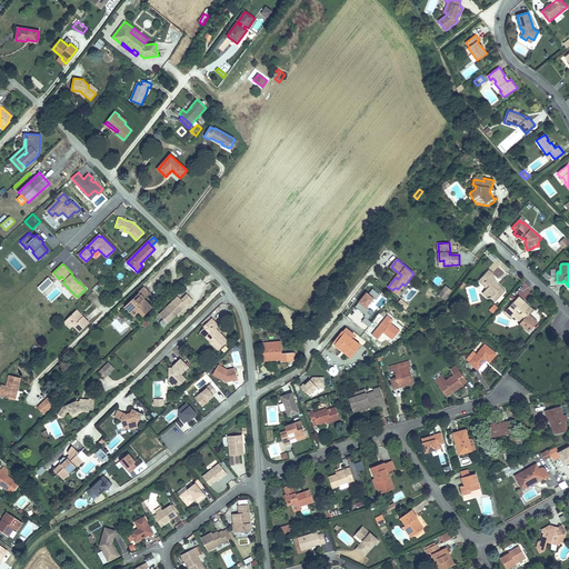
[(479,280),(482,285),(485,282),(489,286),(487,288),(482,293),(487,297),(490,295),(492,297),(491,297),(496,301),(506,291),(498,285),(497,285),(493,282),(495,281),(496,280),(491,276),(492,273),(489,270),(479,280)]
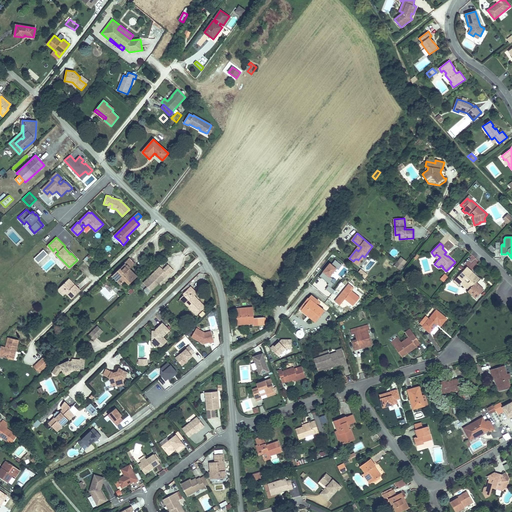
[(53,251),(48,245),(47,246),(68,268),(69,267),(56,254),(58,252),(55,248),(53,251)]
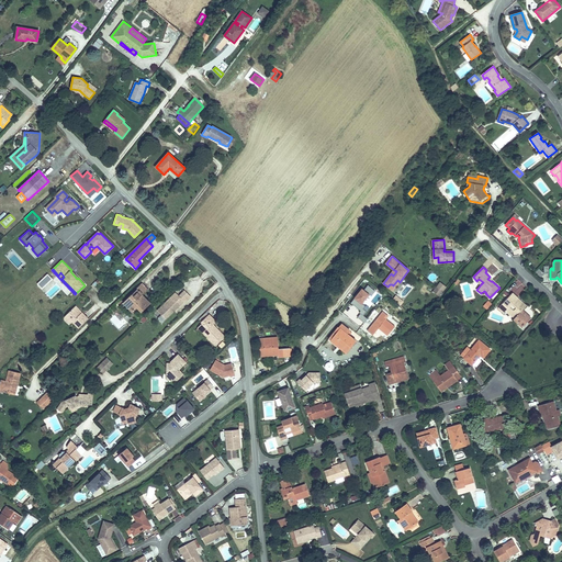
[(42,290),(53,279),(47,274),(36,284),(42,290)]
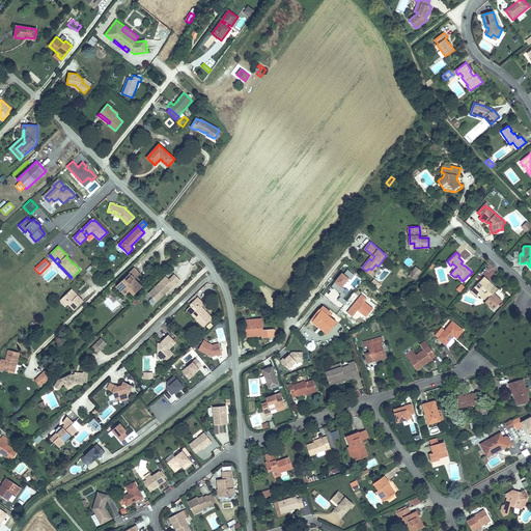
[(368,269),(366,271),(371,275),(378,267),(375,264),(371,270),(370,269),(368,269)]
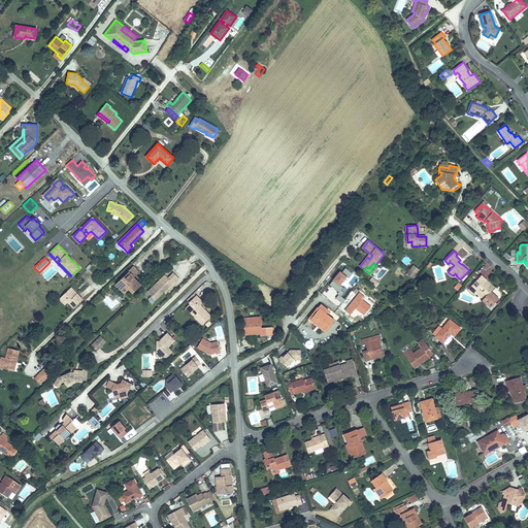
[(414,265),(410,269),(416,273),(419,269),(414,265)]
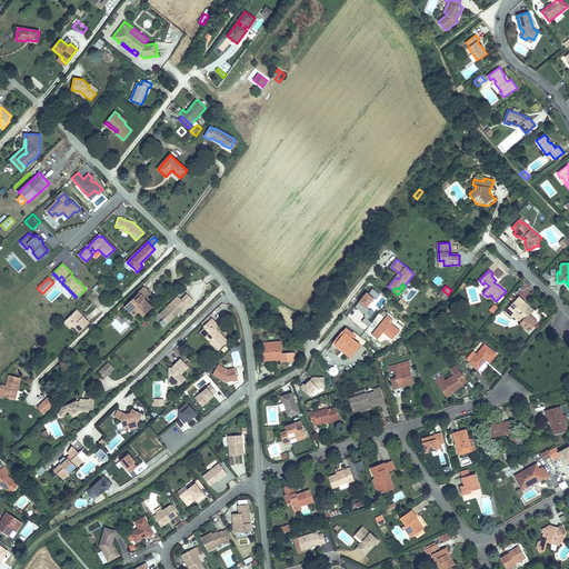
[(125,307),(133,316),(138,310),(143,316),(152,307),(145,299),(145,298),(142,296),(148,290),(143,287),(138,292),(139,293),(125,307)]
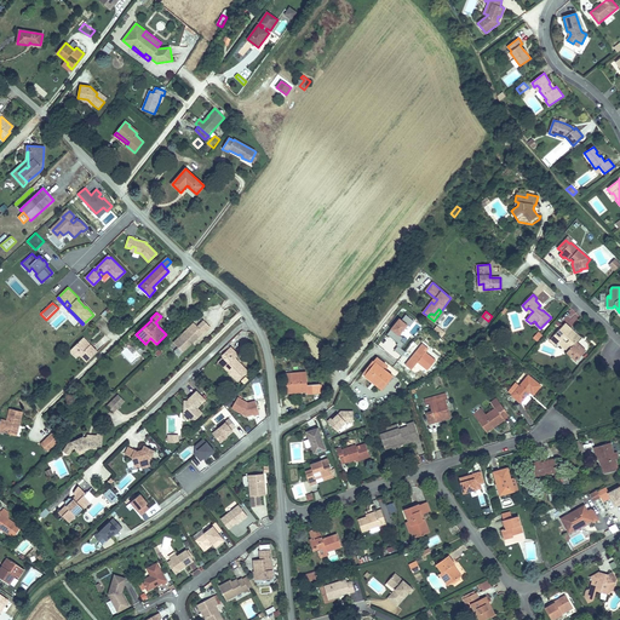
[(518,313),(510,315),(515,331),(522,328),(518,313)]
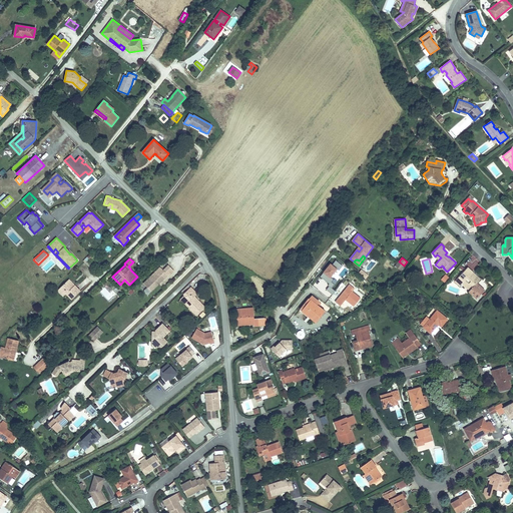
[(343,279),(349,271),(335,261),(332,265),(330,264),(320,278),(328,284),(324,289),(332,295),(336,291),(330,288),(339,276),(343,279)]
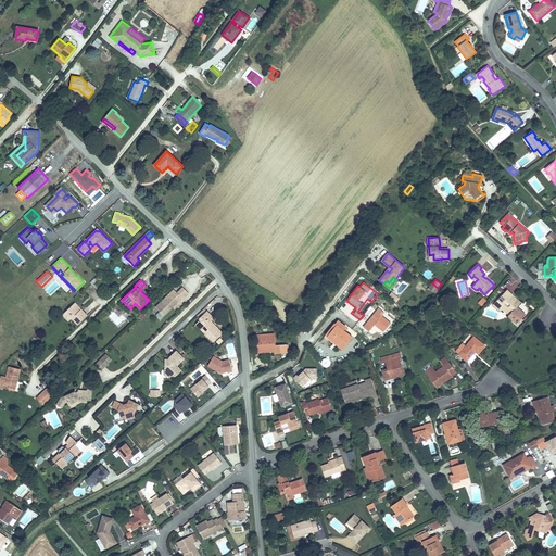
[(163,310),(166,313),(173,306),(172,305),(173,304),(174,305),(182,298),(184,299),(189,293),(182,288),(177,293),(174,290),(155,307),(161,313),(163,310)]
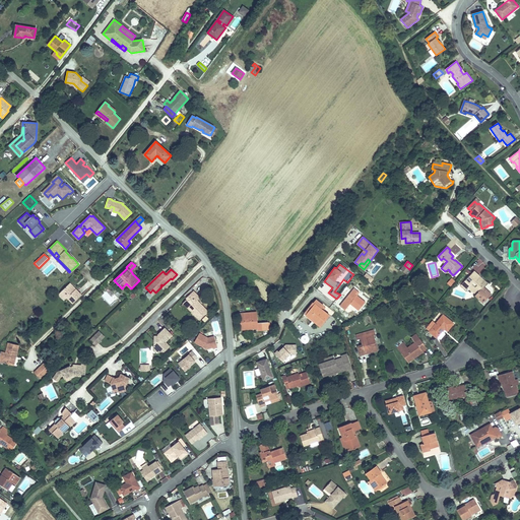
[(482,288),(476,295),(475,296),(483,303),(492,295),(486,289),(483,290),(483,286),(486,283),(474,271),(469,276),(466,279),(461,284),(466,289),(468,287),(471,283),(476,287),(480,286),(482,288)]
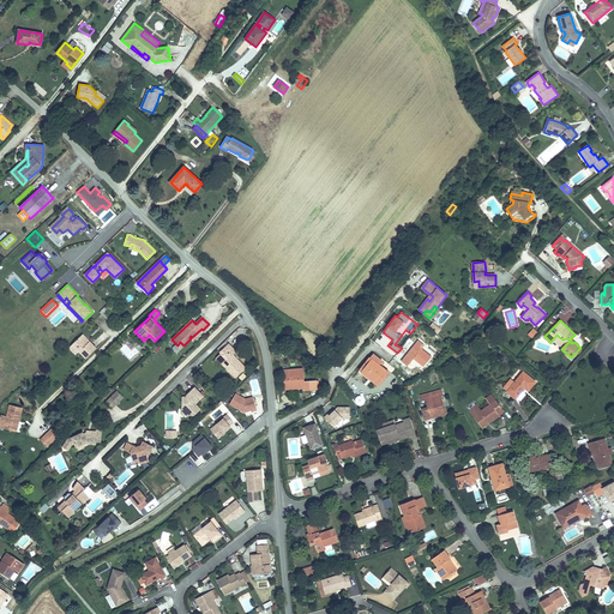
[(104,332),(97,341),(103,345),(110,337),(104,332)]
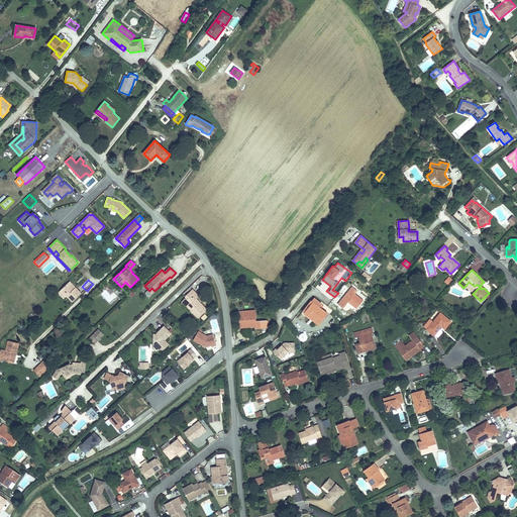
[(70,282),(61,290),(67,296),(73,302),(81,294),(70,282)]
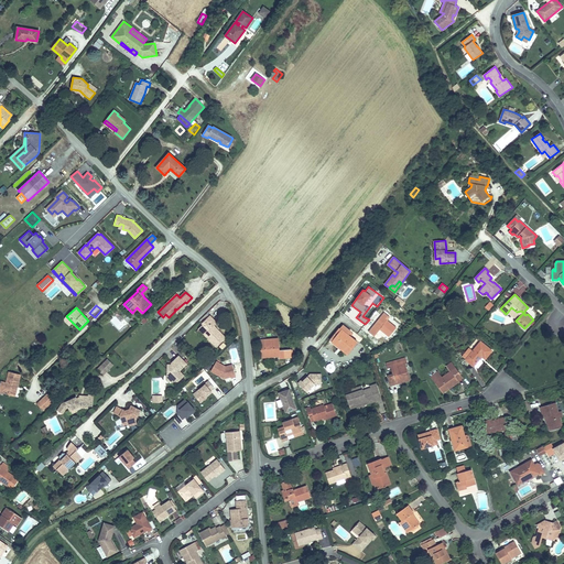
[(517,312),(511,307),(508,312),(517,320),(523,313),(521,311),(517,312)]
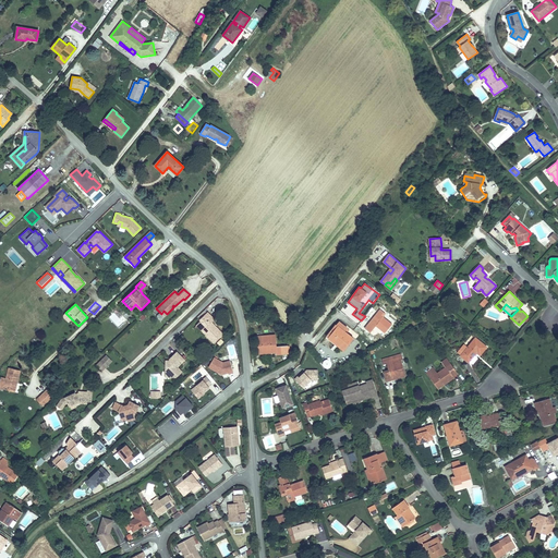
[(377,312),(371,322),(372,323),(375,325),(375,326),(372,329),(371,328),(366,326),(365,328),(373,335),(376,330),(374,328),(383,316),(377,312)]
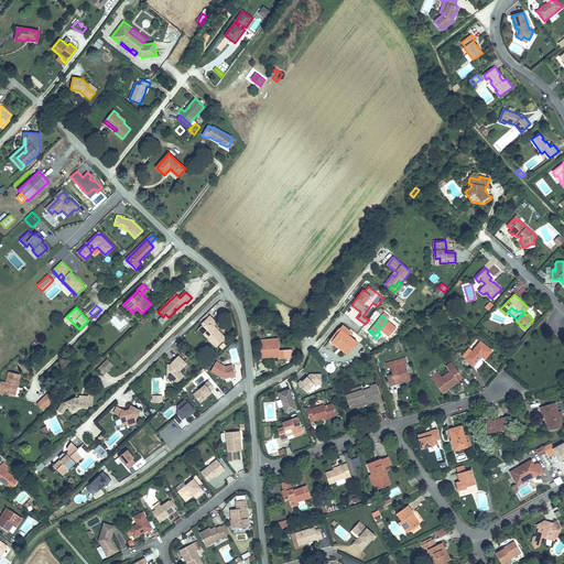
[(64,320),(69,326),(73,323),(66,316),(64,320)]
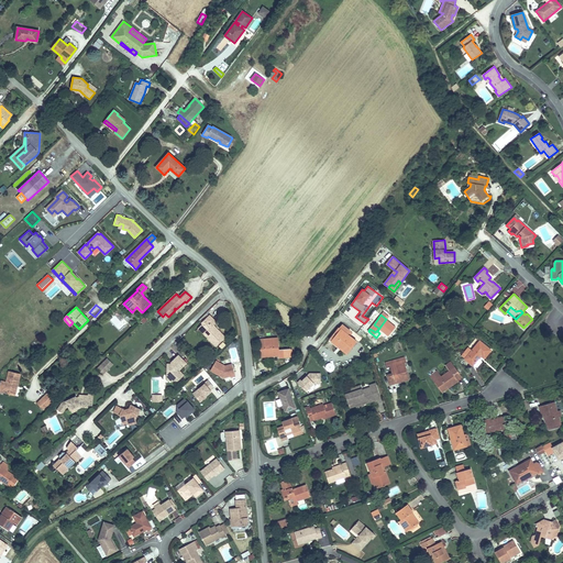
[(216,322),(210,316),(202,323),(203,324),(199,329),(216,346),(225,338),(218,330),(217,331),(216,329),(217,328),(213,324),(216,322)]
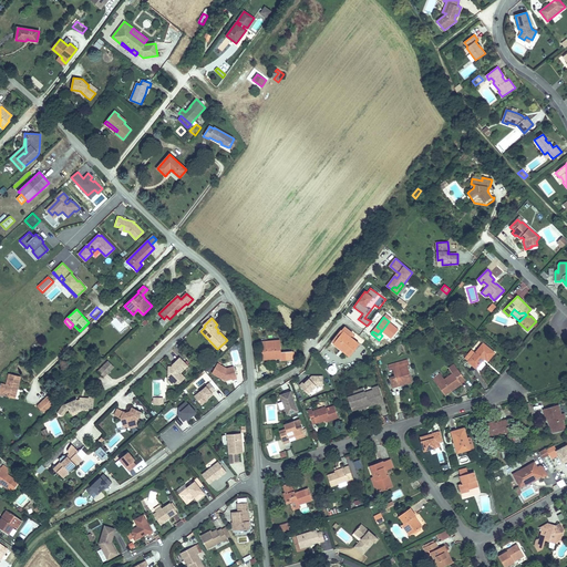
[(343,331),(351,337),(353,333),(344,327),(332,342),(333,343),(343,331)]
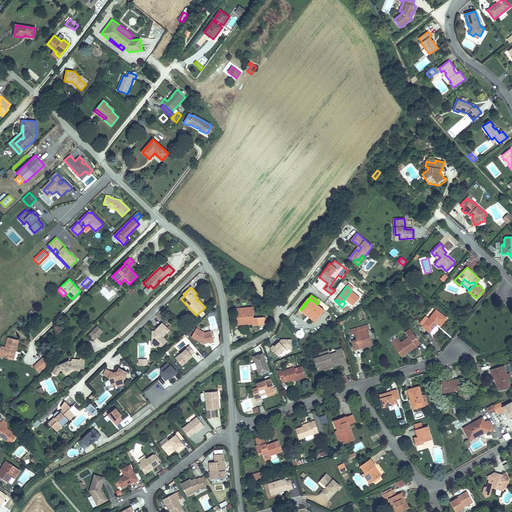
[(324,311),(317,304),(310,299),(301,310),(316,322),(324,311)]
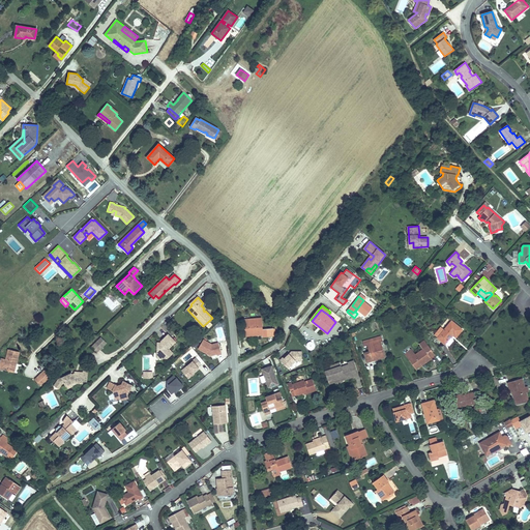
[(261,318),(244,320),(246,336),(262,334),(262,336),(274,335),(273,328),(262,329),(261,318)]
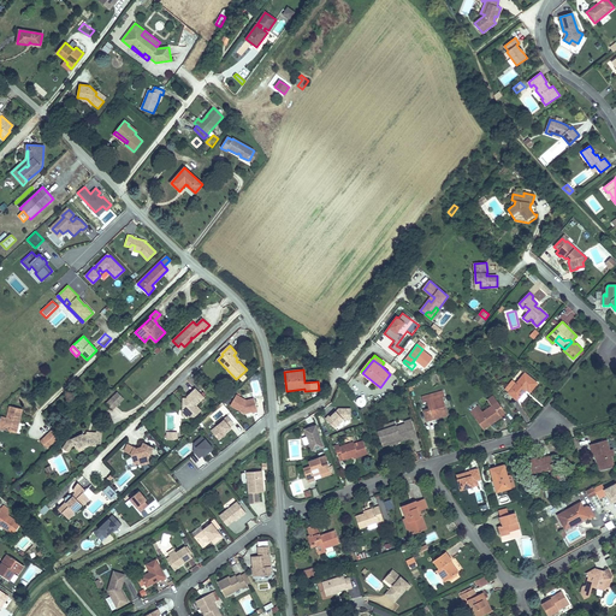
[(537,383),(525,373),(509,392),(517,400),(527,389),(529,392),(537,383)]
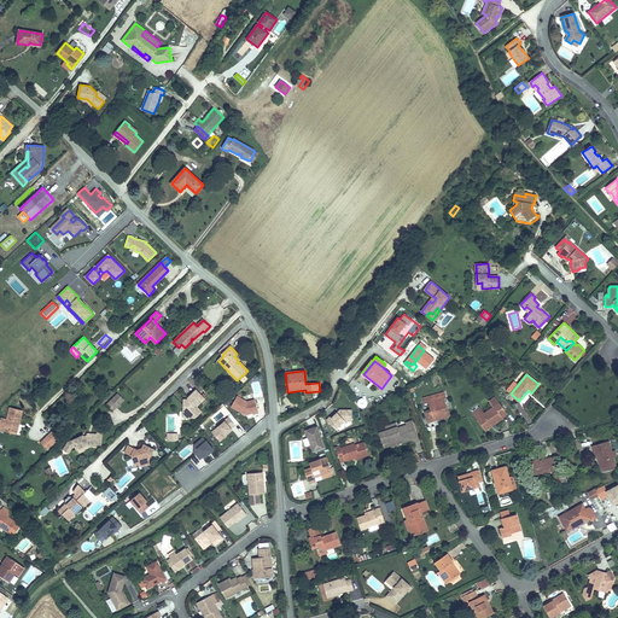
[(187,412),(187,418),(196,418),(202,412),(197,407),(204,398),(196,390),(188,397),(188,400),(188,406),(184,406),(184,412),(187,412)]
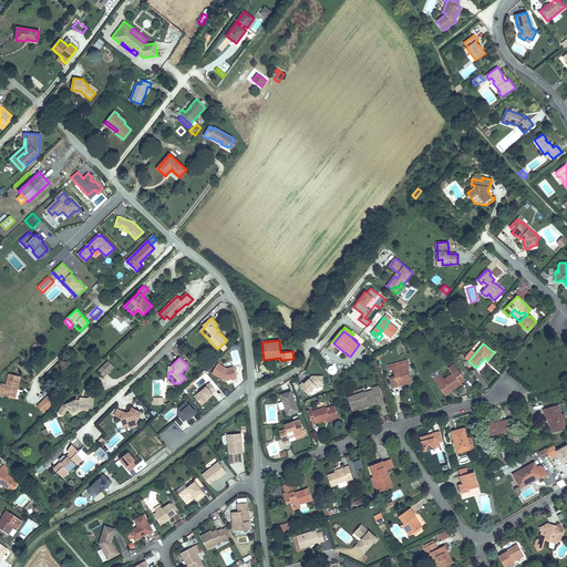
[(408,360),(388,366),(390,371),(393,370),(394,377),(390,378),(393,388),(412,382),(408,366),(410,364),(408,360)]
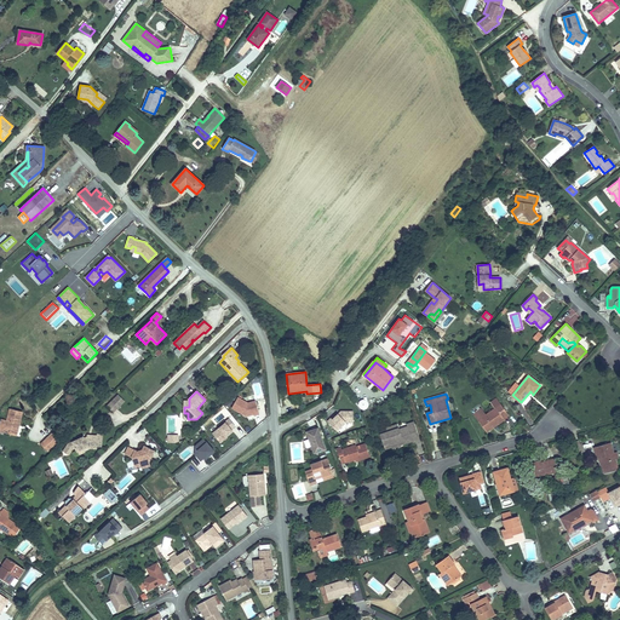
[(119,395),(112,402),(118,407),(125,401),(119,395)]
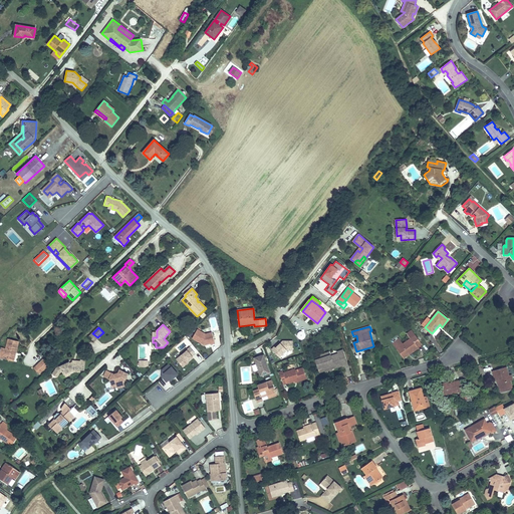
[(213,332),(206,334),(198,329),(193,338),(202,343),(202,342),(204,343),(205,345),(211,343),(211,344),(216,343),(213,332)]
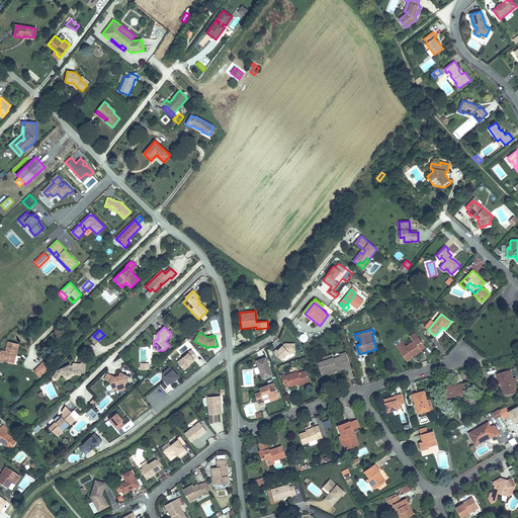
[(98,340),(93,336),(89,339),(94,344),(98,340)]
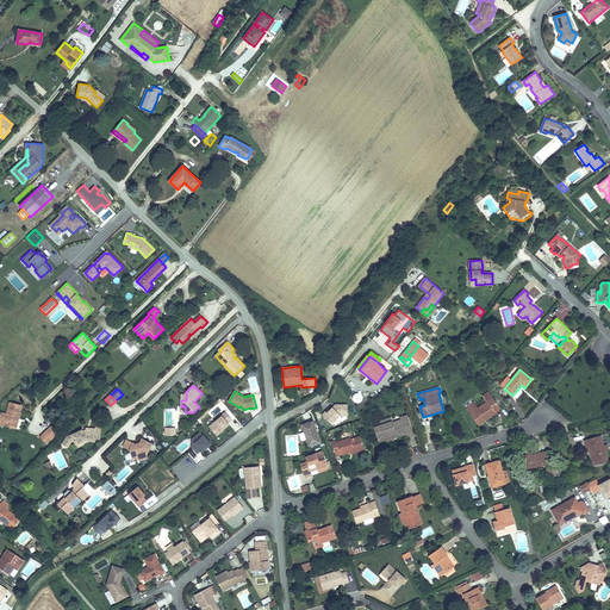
[(471,414),(478,422),(485,417),(486,419),(496,412),(499,409),(492,398),(487,402),(478,409),(473,403),(467,408),(471,414)]
